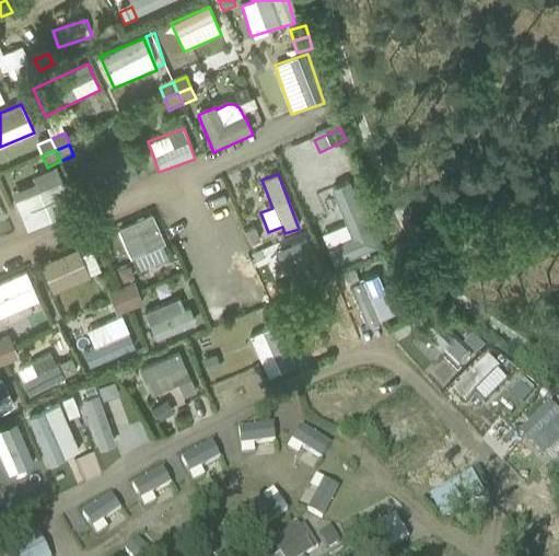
[(10,193),(24,230),(55,219),(41,181),(10,193)]
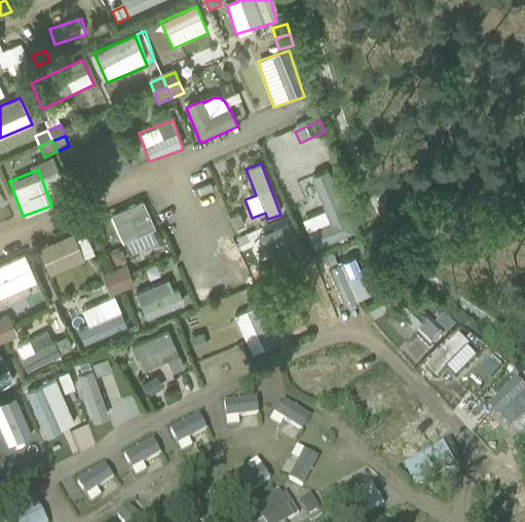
[(307,234),(314,251),(338,240),(346,237),(354,234),(329,173),(311,180),(325,213),(330,224),(307,234)]
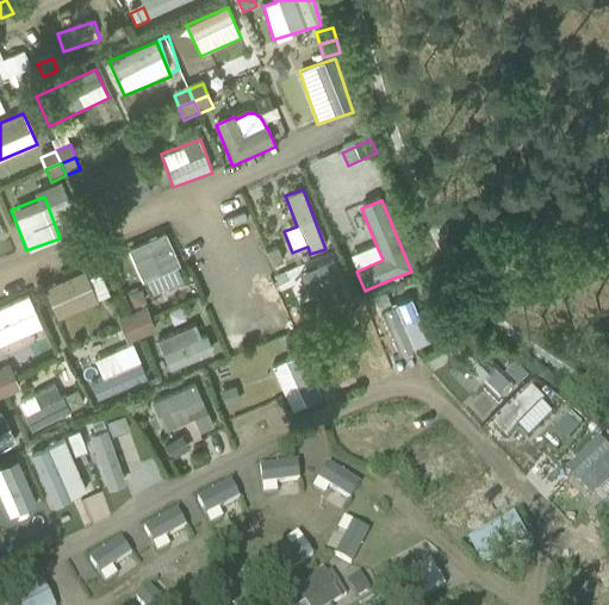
[(147,284),(178,270),(180,269),(166,237),(129,254),(143,286),(147,284)]
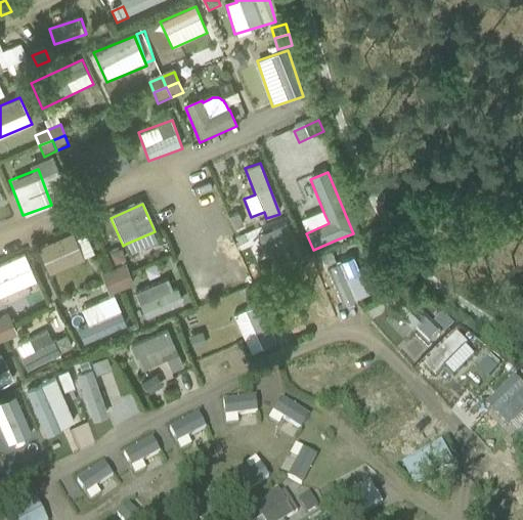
[(229,219),(235,232),(245,228),(240,215),(229,219)]
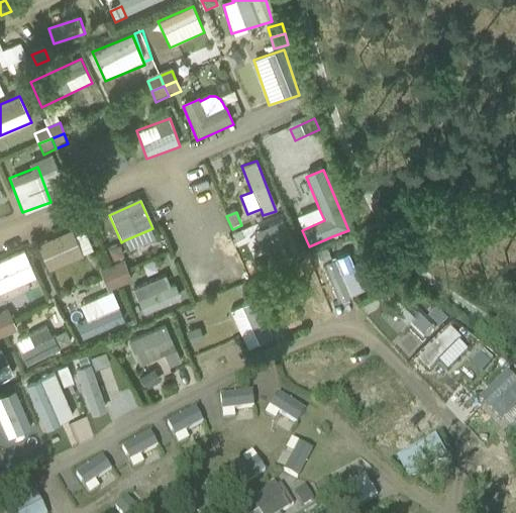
[(284,223),(253,237),(265,264),(295,250),(284,223)]
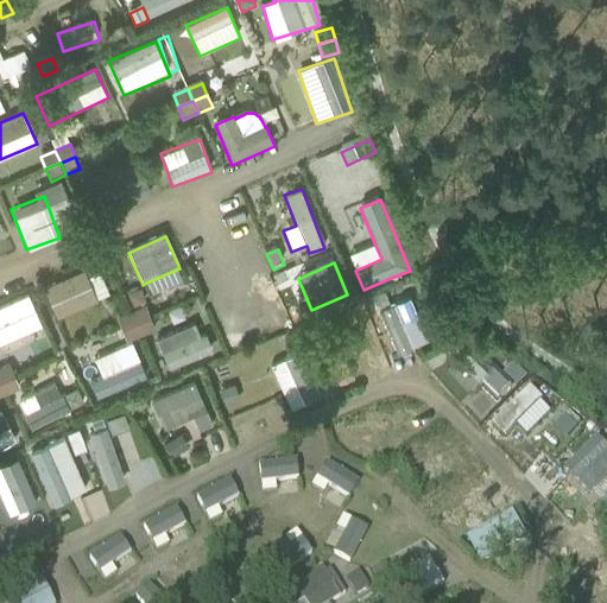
[(89,277),(96,299),(107,294),(100,273),(89,277)]
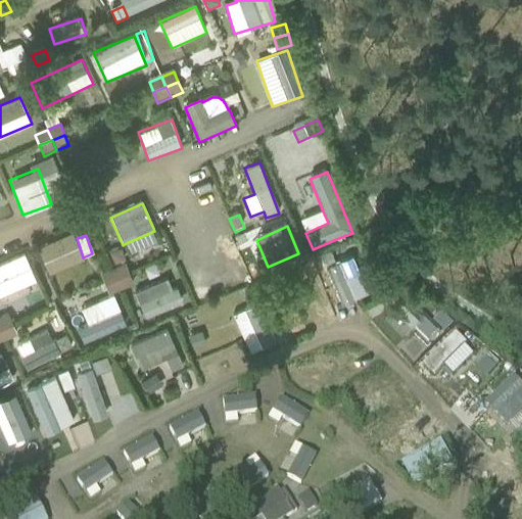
[(346,240),(344,236),(336,239),(338,244),(346,240)]
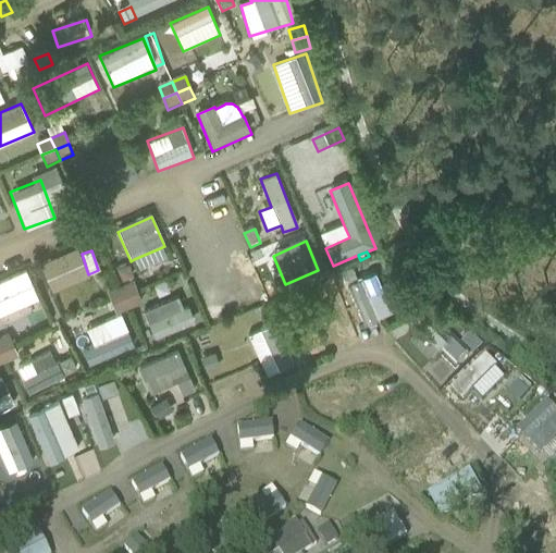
[(72,253),(40,267),(53,295),(85,281),(72,253)]
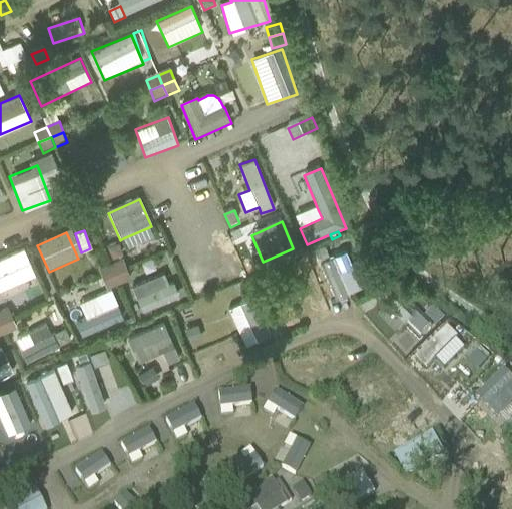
[(0,259),(0,291),(35,277),(23,248),(0,259)]
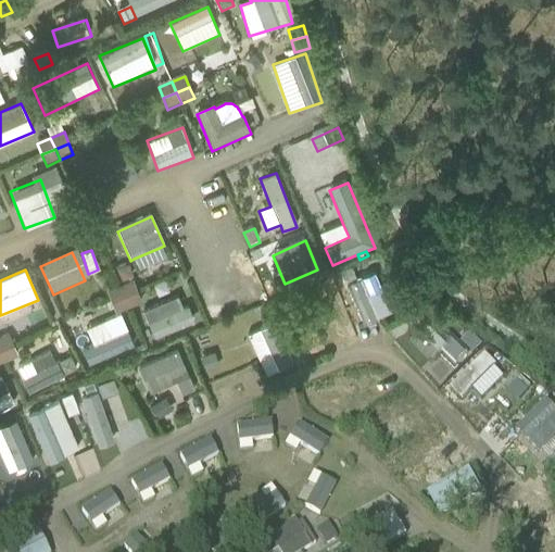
[(357,281),(352,270),(342,274),(347,286),(357,281)]
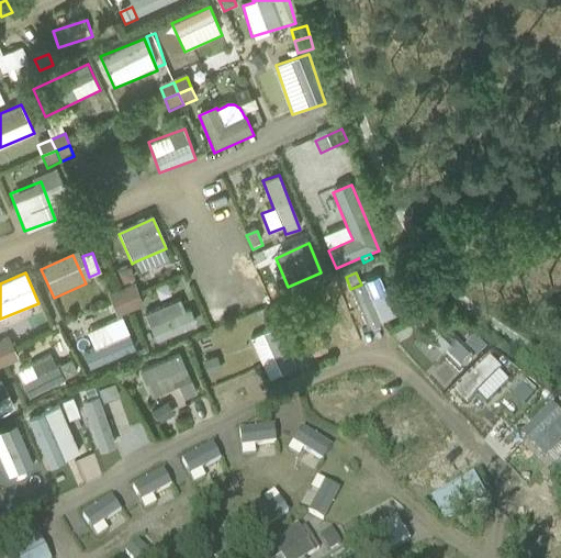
[(351,290),(350,290),(368,332),(397,319),(392,308),(386,296),(380,278),(361,286),(351,290)]
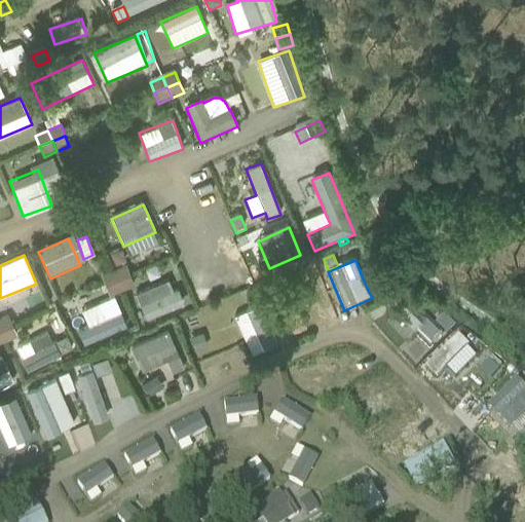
[(127,266),(114,271),(118,283),(132,277),(127,266)]
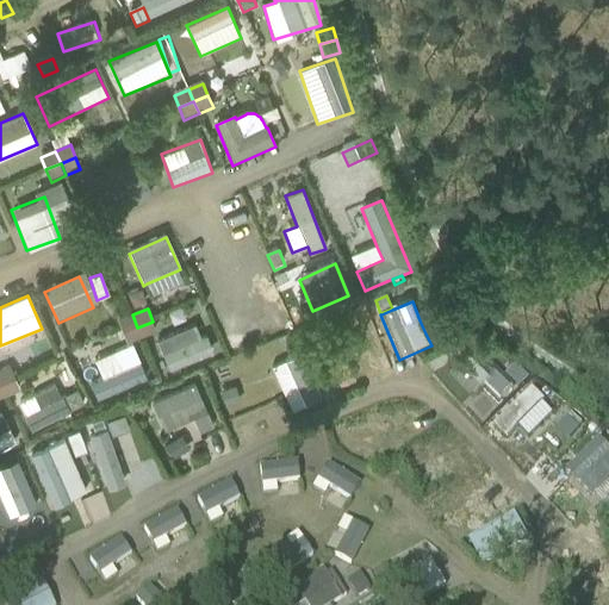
[(123,334),(137,328),(132,315),(118,320),(123,334)]
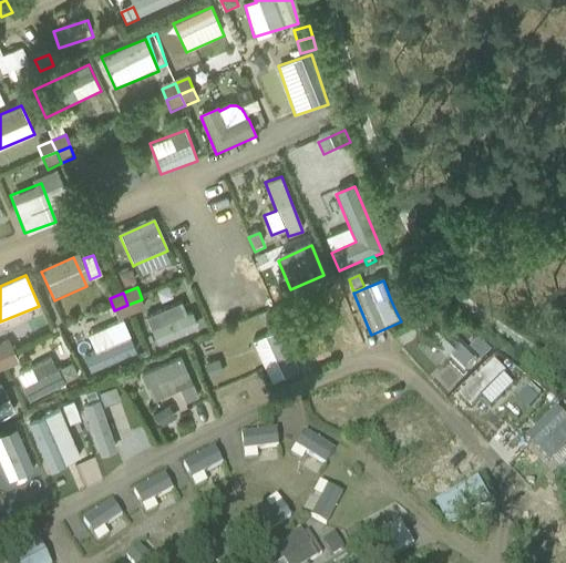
[(146,310),(142,299),(127,305),(133,316),(146,310)]
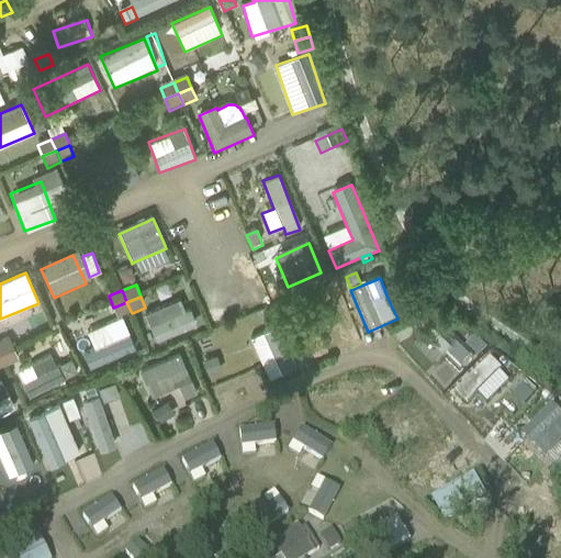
[(180,301),(145,316),(157,345),(198,327),(191,312),(186,314),(180,301)]
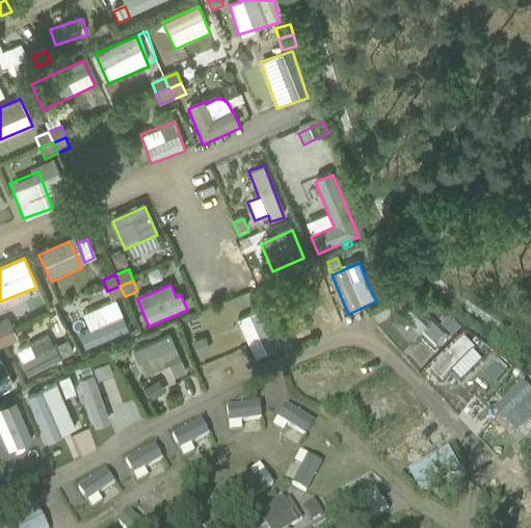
[(125,296),(120,286),(107,291),(111,301),(125,296)]
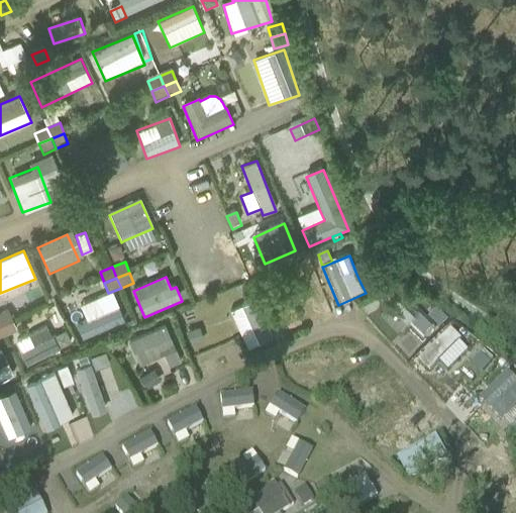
[(113,291),(81,305),(88,321),(76,326),(83,341),(126,322),(113,291)]
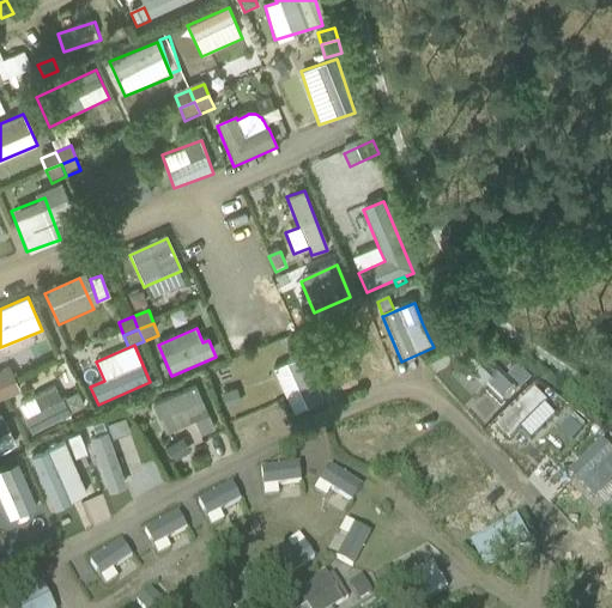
[(274,368),(290,418),(323,408),(310,364),(294,370),(291,363),(274,368)]
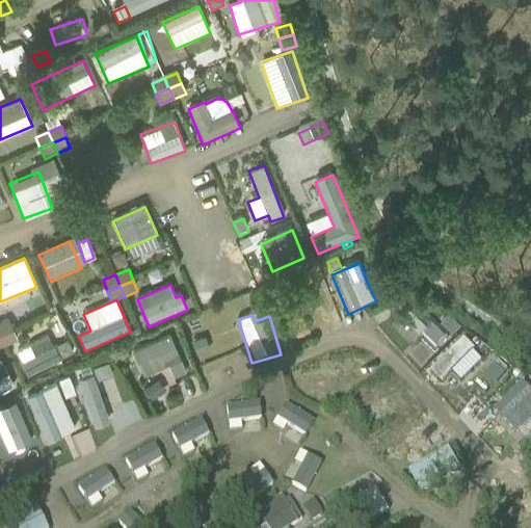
[(9,321),(0,325),(0,335),(1,338),(14,333),(9,321)]
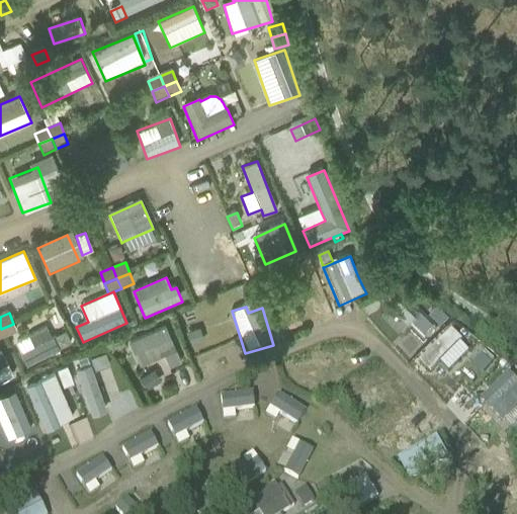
[(450,327),(439,316),(430,325),(442,336),(450,327)]
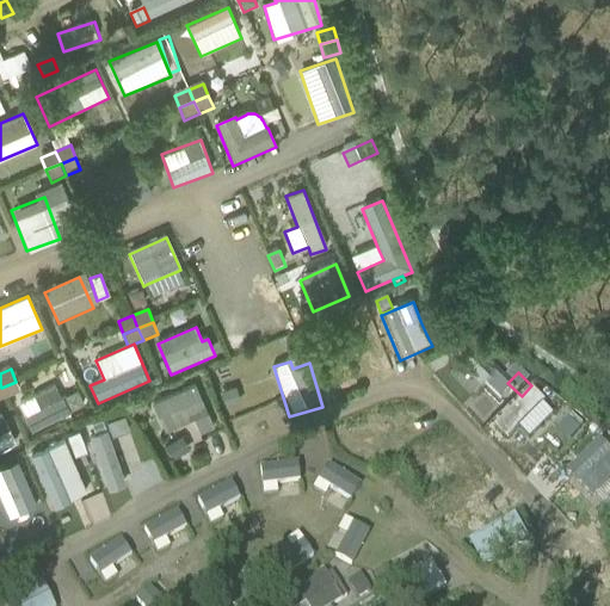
[(20,394),(16,382),(1,388),(6,400),(20,394)]
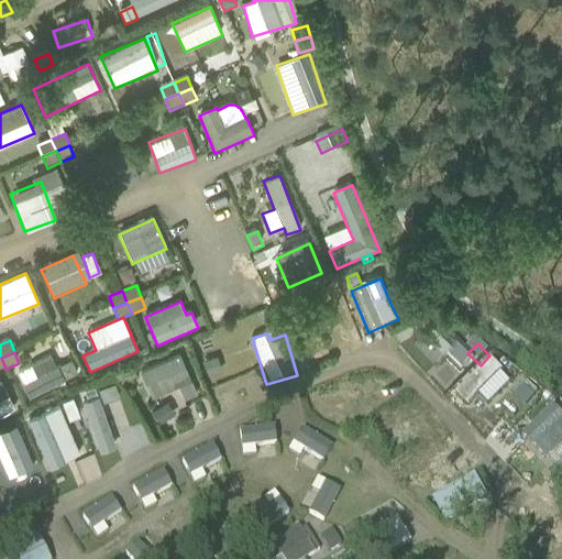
[(179,390),(193,384),(180,358),(141,374),(153,402),(179,390)]
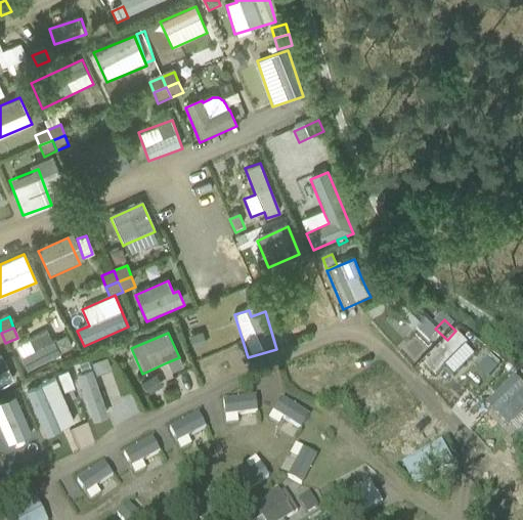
[(189,337),(194,352),(208,348),(202,333),(189,337)]
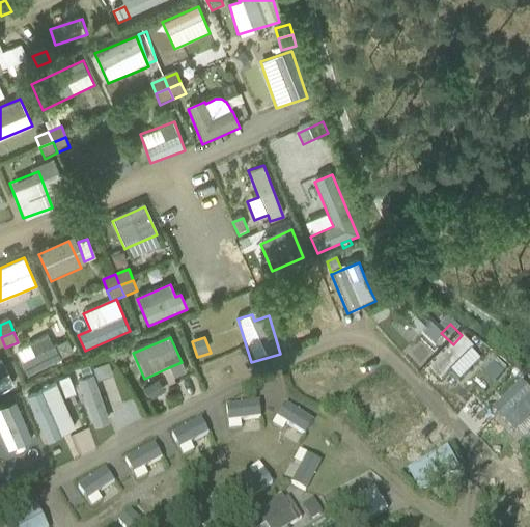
[(28,378),(61,361),(55,349),(53,349),(48,338),(19,353),(24,364),(22,365),(28,378)]
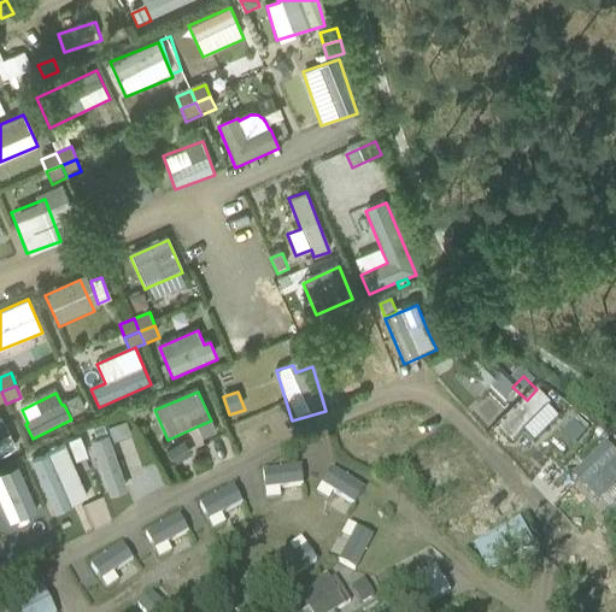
[(64,405),(71,419),(87,412),(78,396),(64,405)]
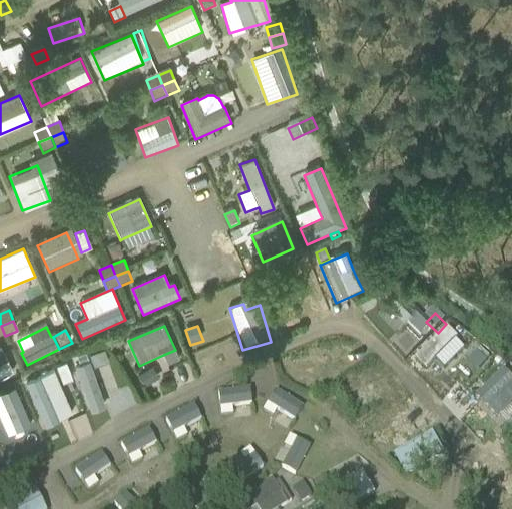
[(89,356),(94,369),(110,362),(105,349),(89,356)]
